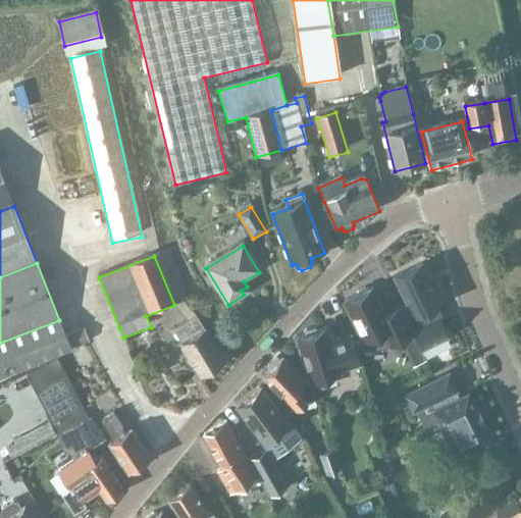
[(438,321),(434,313),(433,310),(441,306),(439,303),(441,302),(443,300),(438,291),(435,290),(434,291),(422,266),(396,279),(414,318),(409,321),(415,333),(414,333),(423,352),(449,340),(439,321),(438,321)]
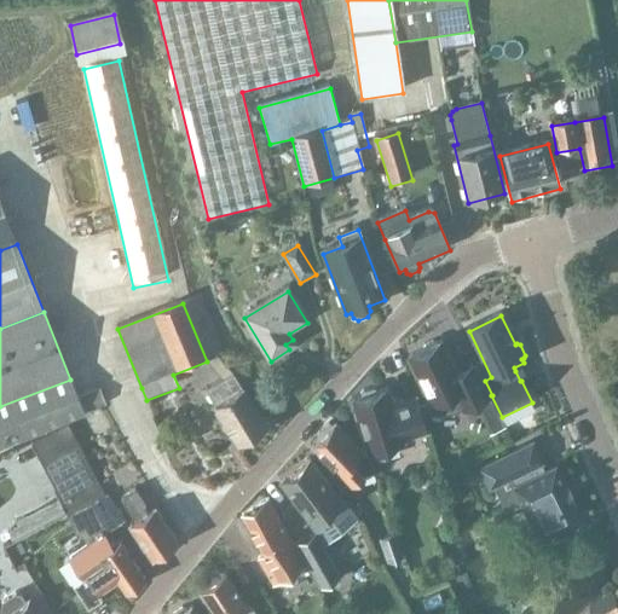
[(409,360),(432,407),(435,406),(437,411),(440,415),(445,416),(455,416),(463,411),(463,412),(489,400),(474,369),(458,376),(443,345),(438,346),(434,345),(426,348),(423,353),(409,360)]
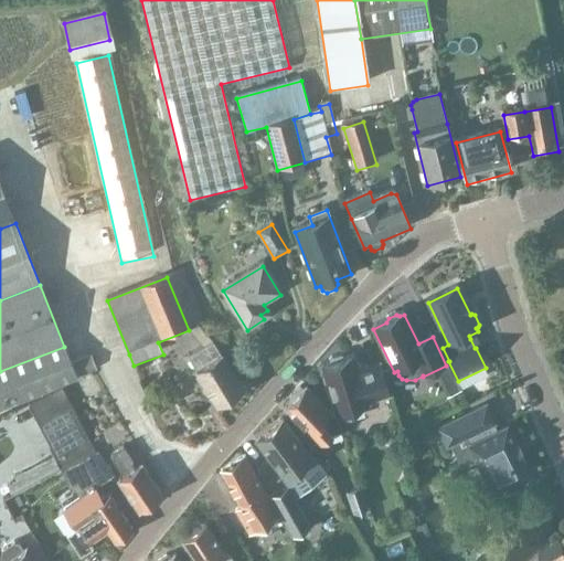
[(195,373),(199,378),(197,379),(202,388),(203,387),(217,409),(244,392),(222,357),(222,358),(213,343),(188,358),(197,372),(195,373)]
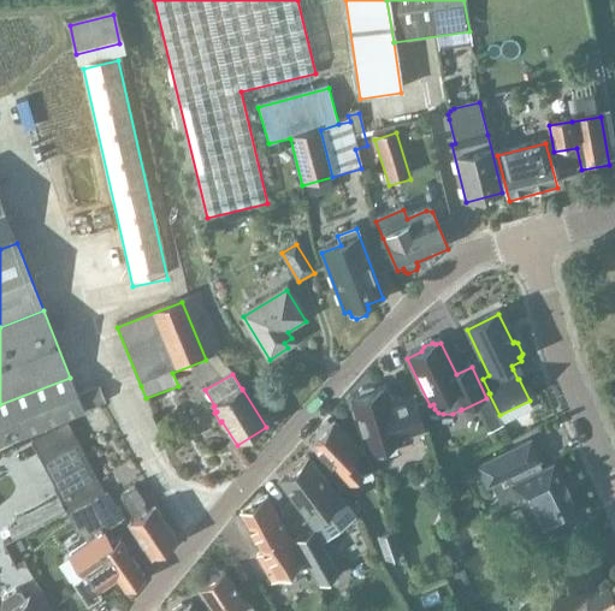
[(70,378),(0,404),(0,446),(84,413),(70,378)]
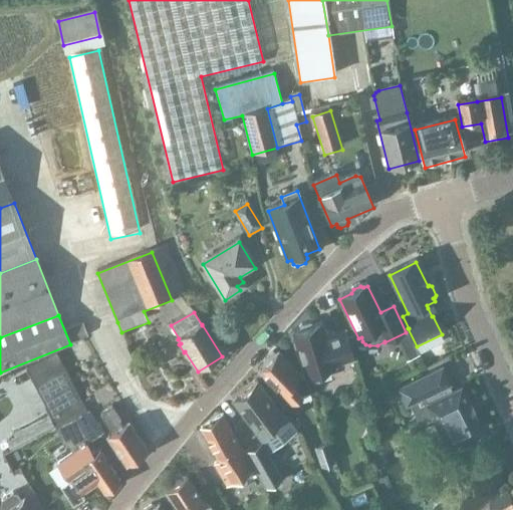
[(334,366),(354,360),(345,332),(326,338),(322,325),(315,327),(310,325),(302,327),(299,332),(292,334),(306,377),(312,375),(313,380),(330,375),(328,370),(335,368),(334,366)]
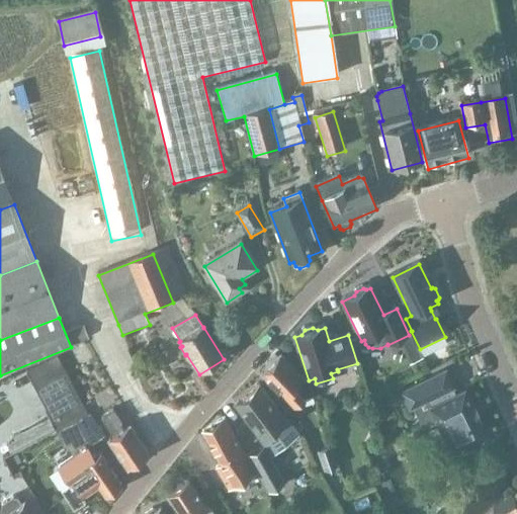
[(84,329),(67,336),(72,347),(89,340),(84,329)]
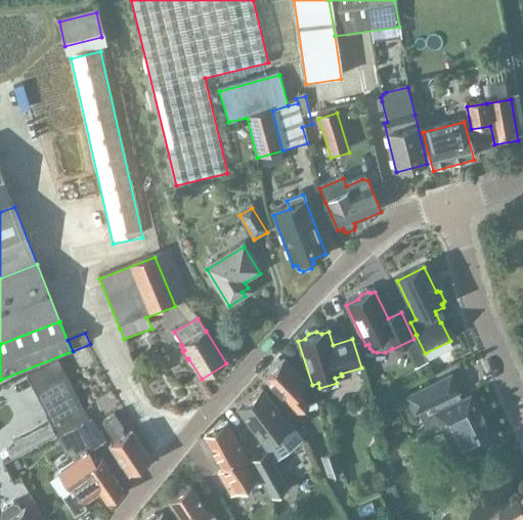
[(307,385),(284,360),(281,363),(279,361),(271,369),(273,371),(264,380),(288,404),(288,403),(298,414),(307,405),(317,401),(314,393),(307,385)]
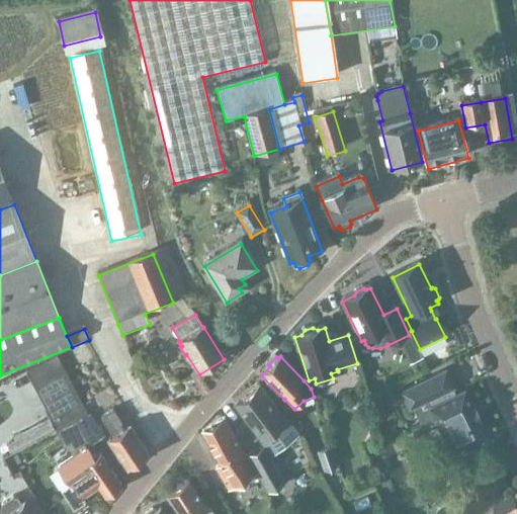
[(57,357),(27,372),(48,412),(46,412),(57,433),(87,417),(57,357)]
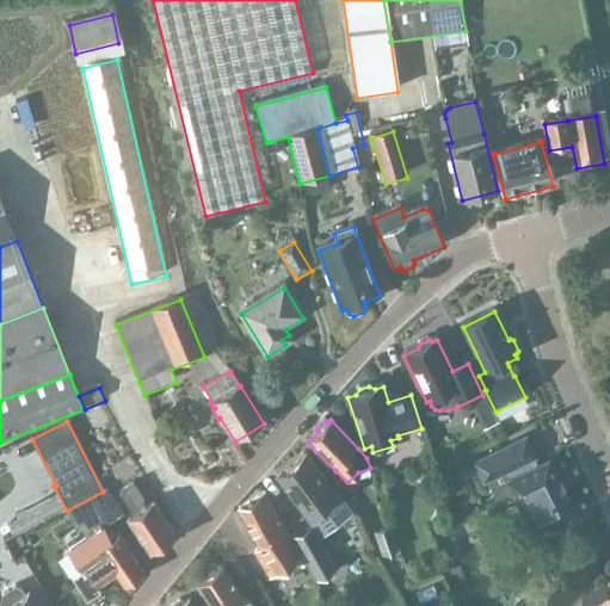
[(507,483),(531,535),(541,531),(543,536),(548,537),(565,529),(567,524),(565,520),(573,515),(565,496),(567,495),(560,481),(558,482),(548,463),(537,468),(534,461),(535,459),(527,439),(474,464),(484,483),(505,474),(510,482),(507,483)]
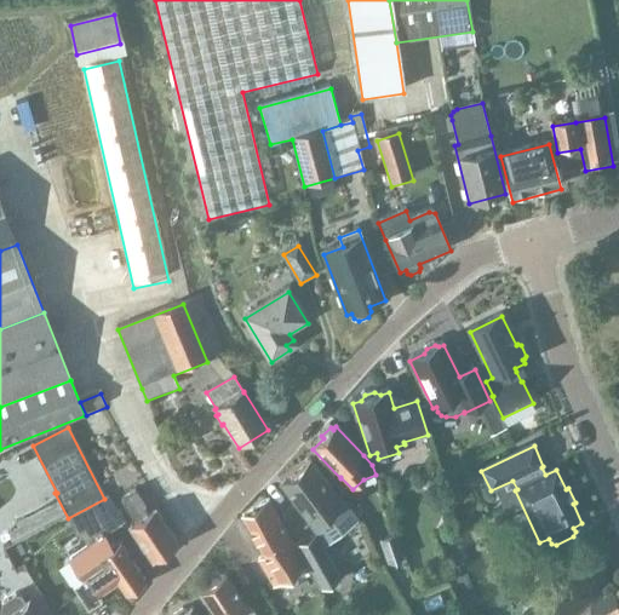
[(282,487),(313,528),(342,506),(311,465),(282,487)]
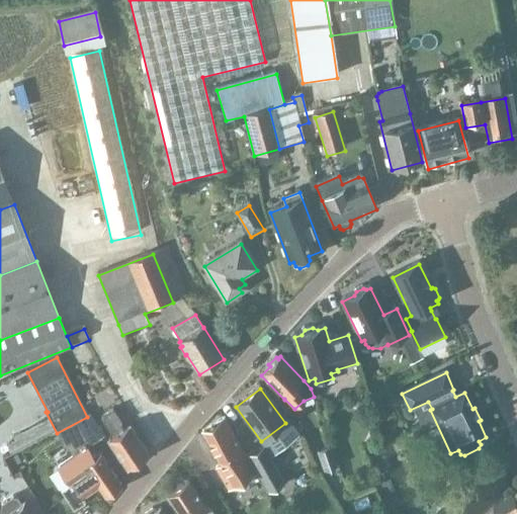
[(127,470),(149,456),(130,428),(123,431),(120,426),(122,425),(113,412),(102,420),(111,433),(113,432),(116,437),(109,442),(127,470)]
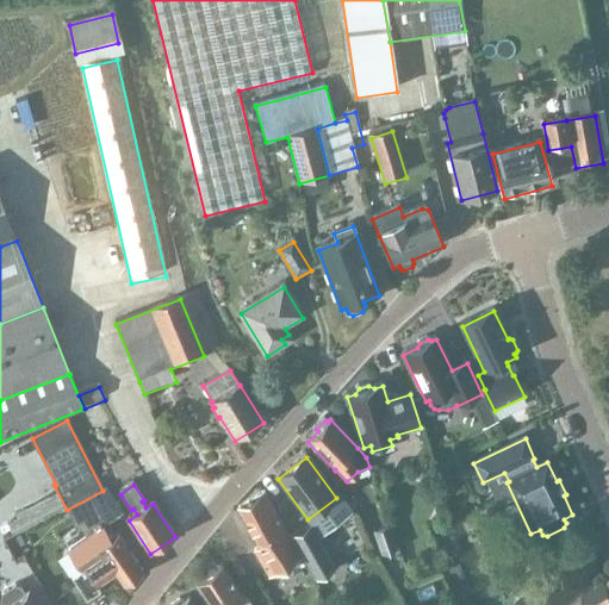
[(238,510),(240,510),(261,550),(255,554),(269,580),(303,561),(266,494),(238,510)]
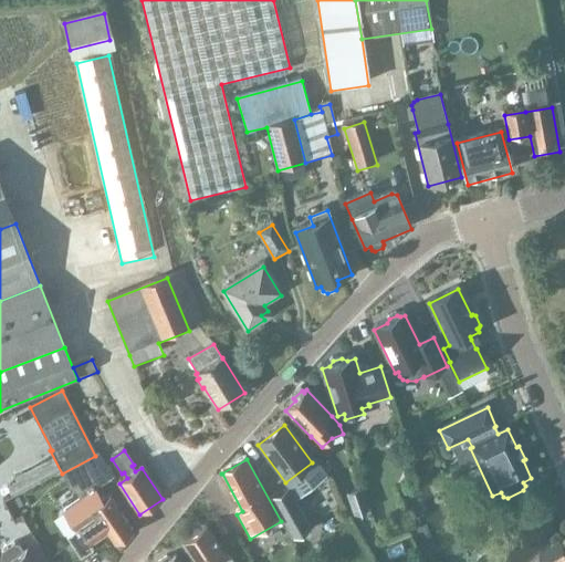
[(103,503),(95,492),(93,488),(89,491),(91,495),(81,501),(76,495),(61,505),(79,531),(67,539),(81,560),(93,551),(91,548),(108,534),(116,545),(134,533),(110,498),(103,503)]
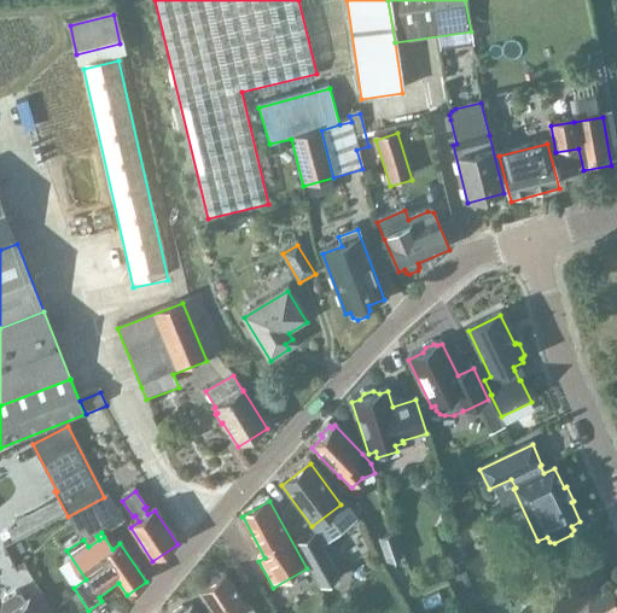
[(315,535),(296,546),(321,590),(341,579),(315,535)]
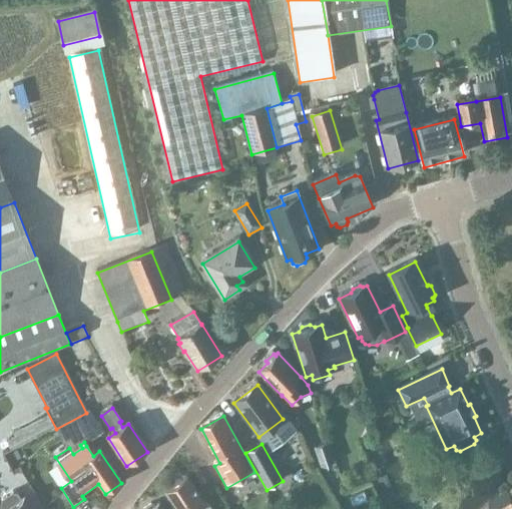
[(327,446),(315,450),(322,469),(333,465),(327,446)]
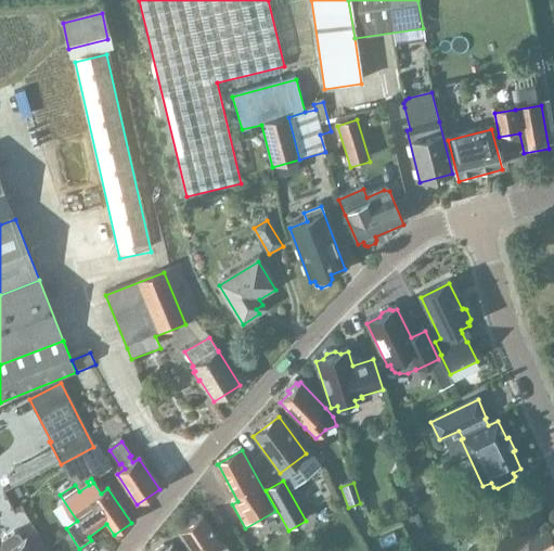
[(228,550),(224,545),(221,547),(203,519),(179,534),(190,550),(228,550)]
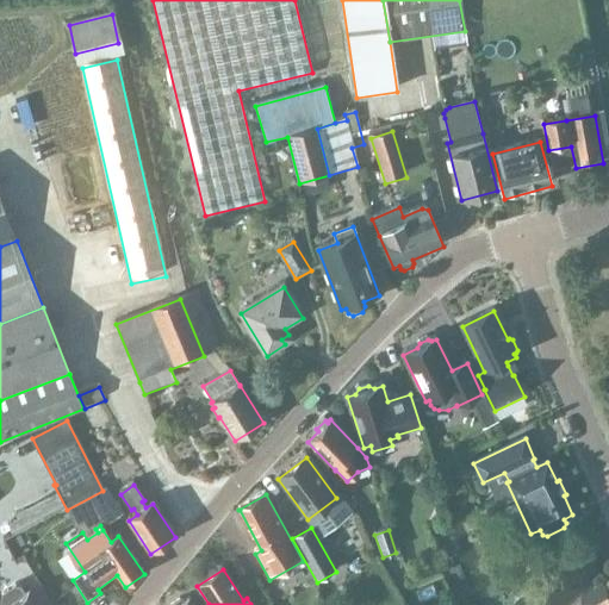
[(35,604),(29,594),(25,597),(20,591),(14,590),(4,596),(2,602),(4,604),(35,604)]
